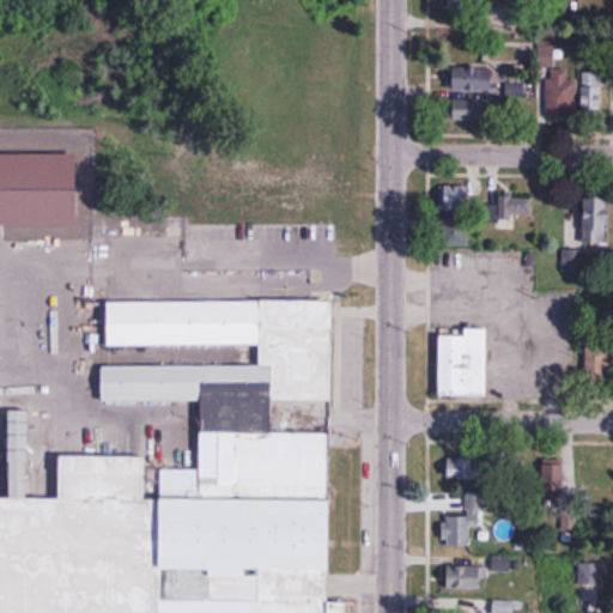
[(449,90),(493,90),(493,67),(449,67),(449,90)]
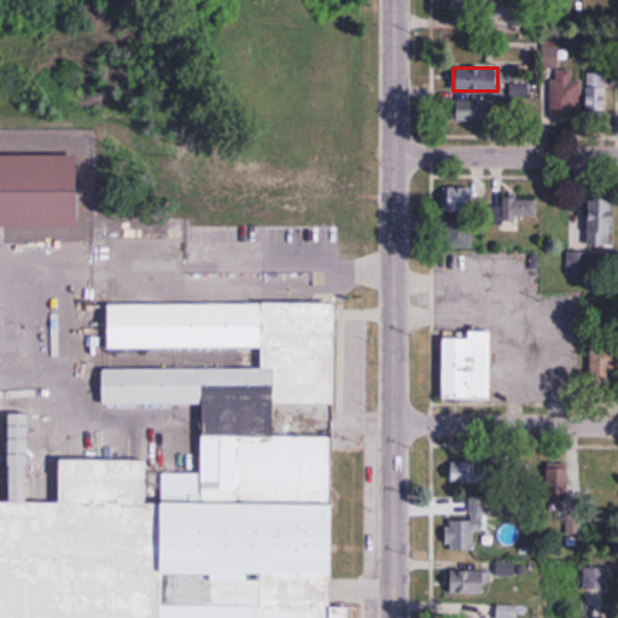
[(581,81),(572,81),(572,71),(552,70),(551,120),(579,121),(581,81)]
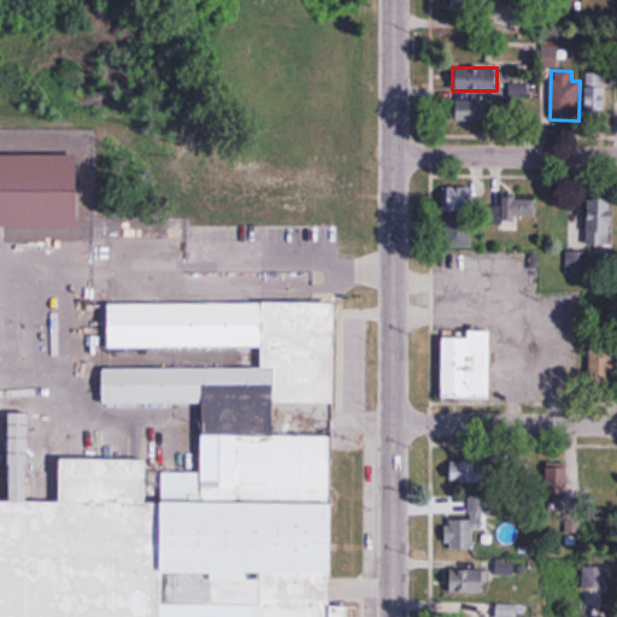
[(606,74),(587,74),(587,111),(606,111),(606,74)]
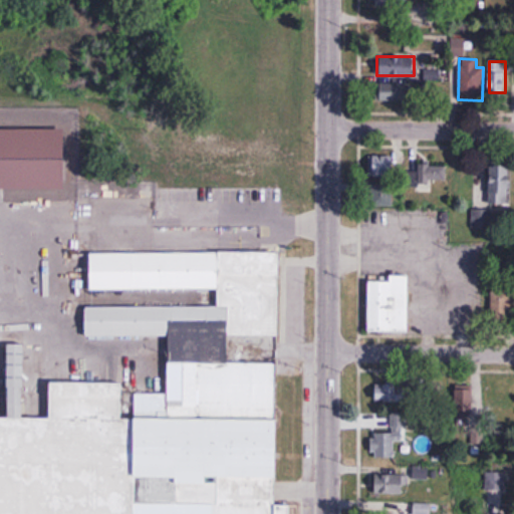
[(380,83),(380,102),(412,102),(412,83),(380,83)]
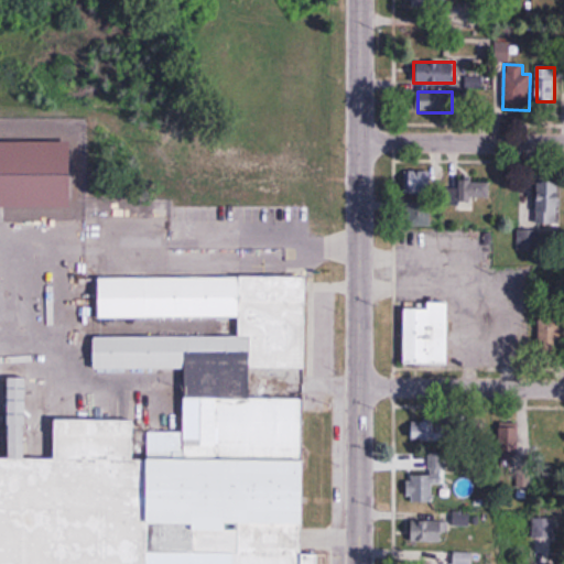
[(432,226),(432,171),(407,171),(407,226),(432,226)]
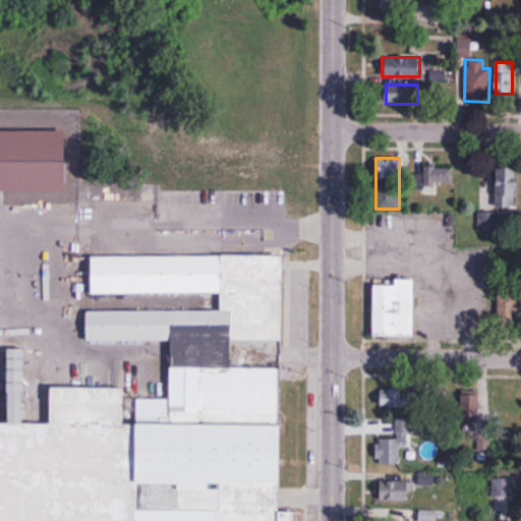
[(453,184),(453,168),(411,168),(411,190),(437,189),(437,184),(453,184)]
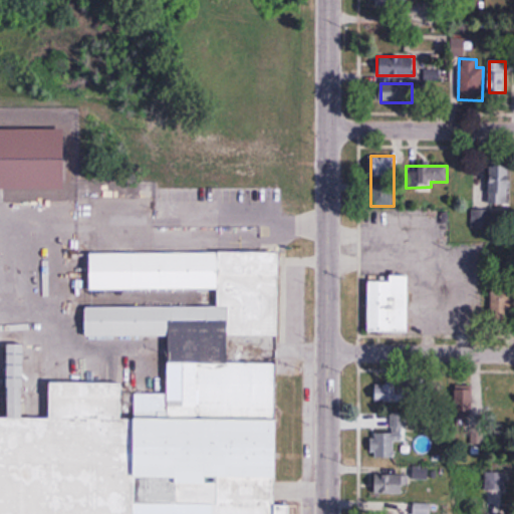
[(490,205),(510,205),(510,166),(490,166),(490,205)]
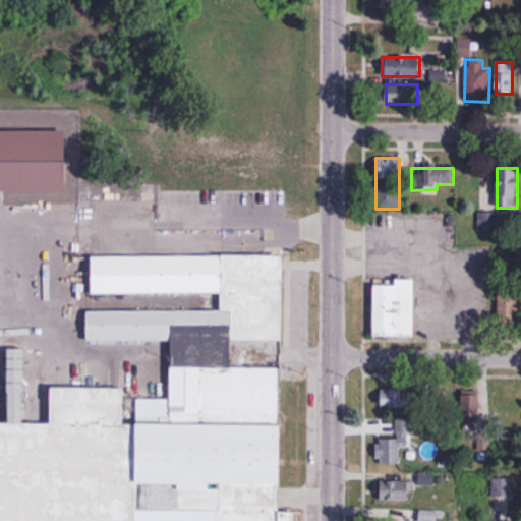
[(478,233),(499,233),(499,213),(478,213),(478,233)]
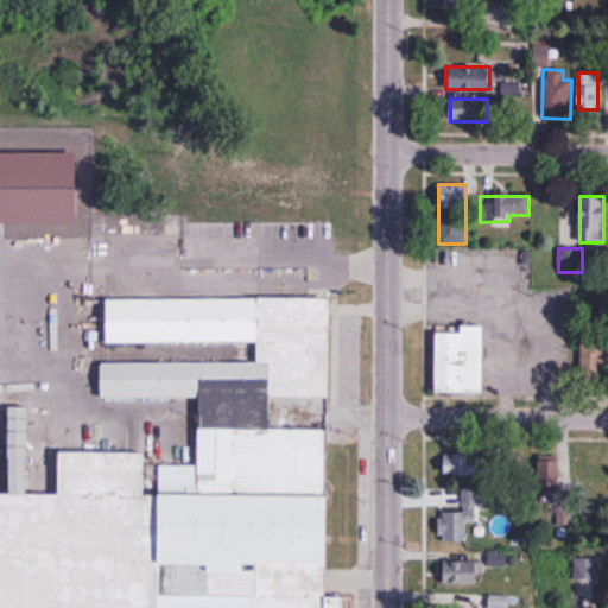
[(462,333),(437,333),(437,393),(485,393),(485,327),(462,327),(462,333)]
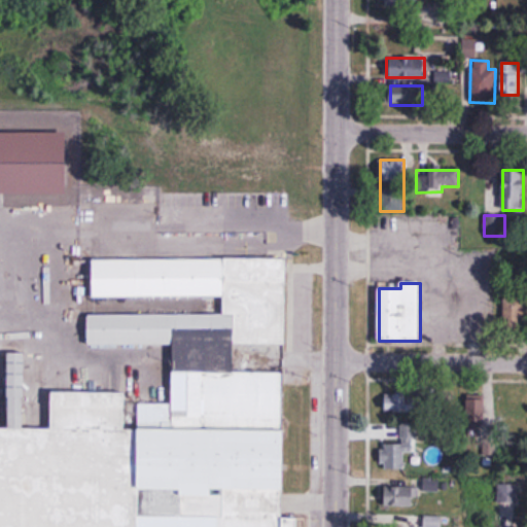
[(524,332),(524,297),(504,297),(504,332),(524,332)]
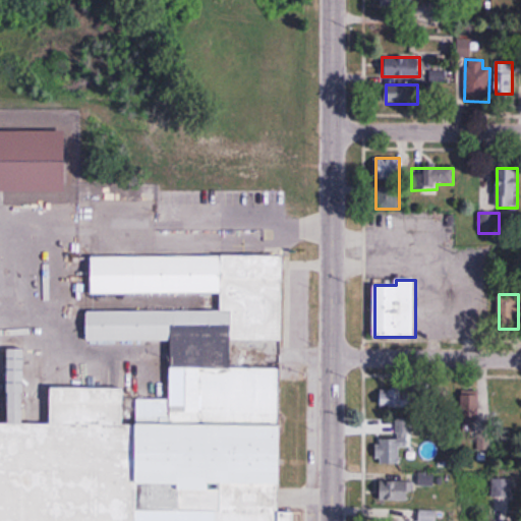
[(0,520),(296,520),(296,510),(282,510),(284,427),(275,426),(276,372),(224,371),(224,334),(178,333),(176,428),(121,427),(122,390),(50,389),(49,425),(0,424),(0,520)]
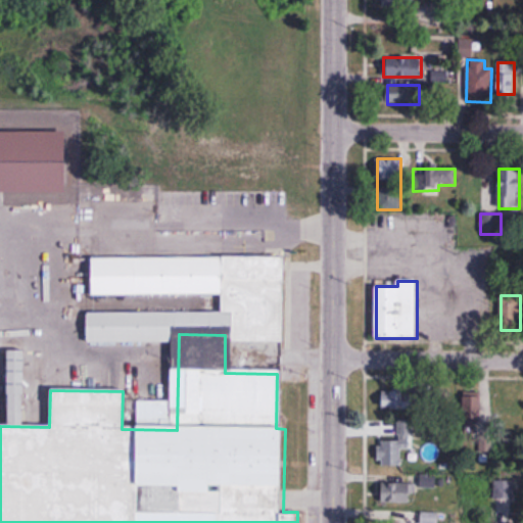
[(484,417),(484,382),(468,382),(468,417),(484,417)]
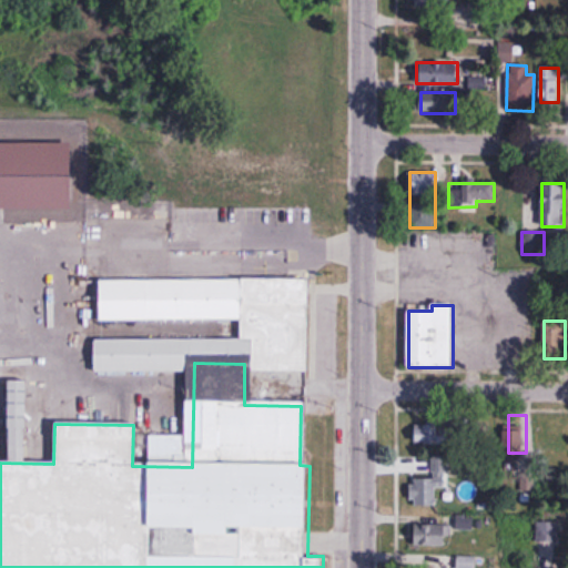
[(415,445),(449,445),(449,424),(415,424),(415,445)]
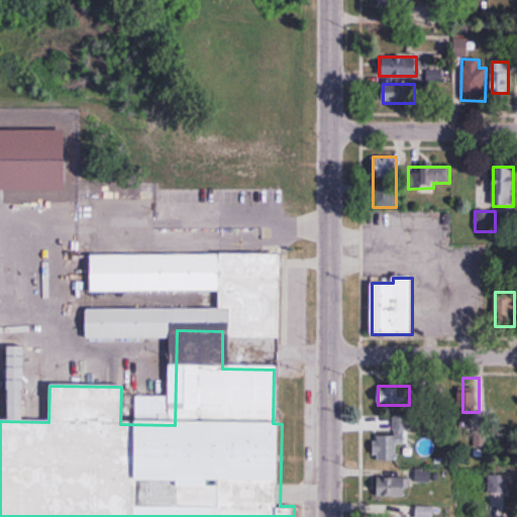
[(491,418),(512,418),(512,392),(491,392),(491,418)]
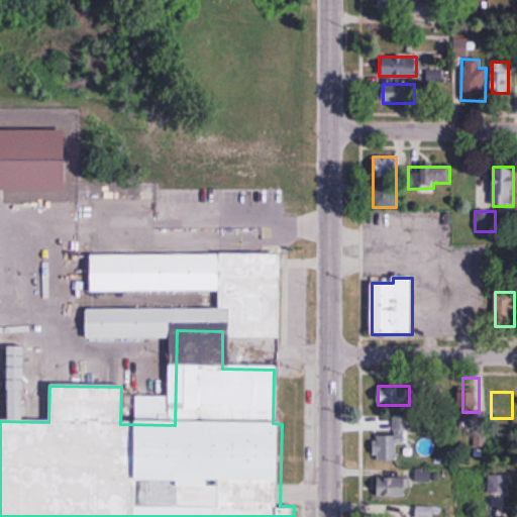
[(397,460),(397,444),(406,444),(406,436),(374,436),(374,460),(397,460)]
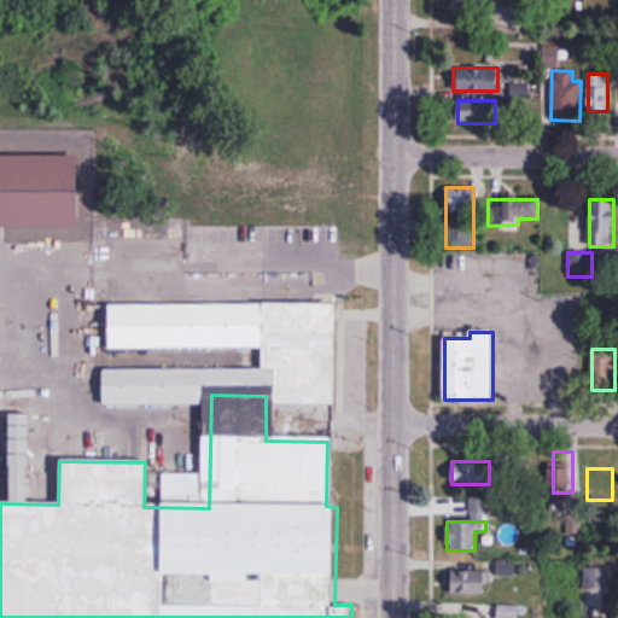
[(605,567),(584,567),(584,590),(605,590),(605,567)]
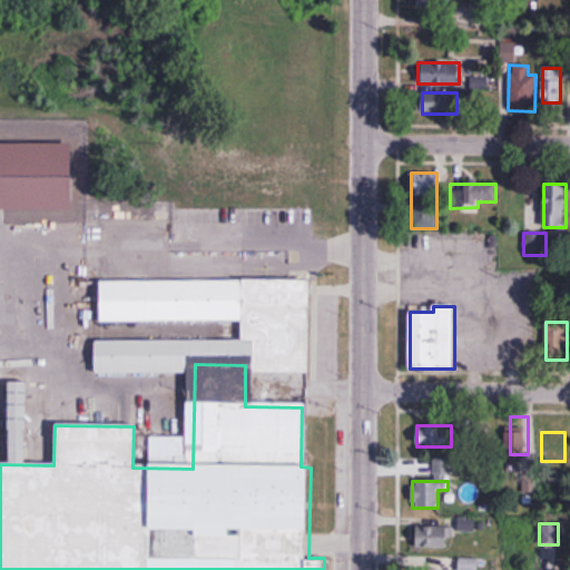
[(416,527),(416,548),(449,548),(449,527),(416,527)]
